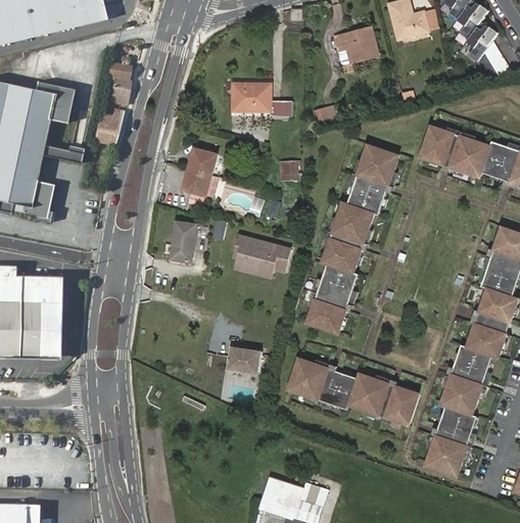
[(97,0),(0,0),(0,48),(102,26),(97,0)]
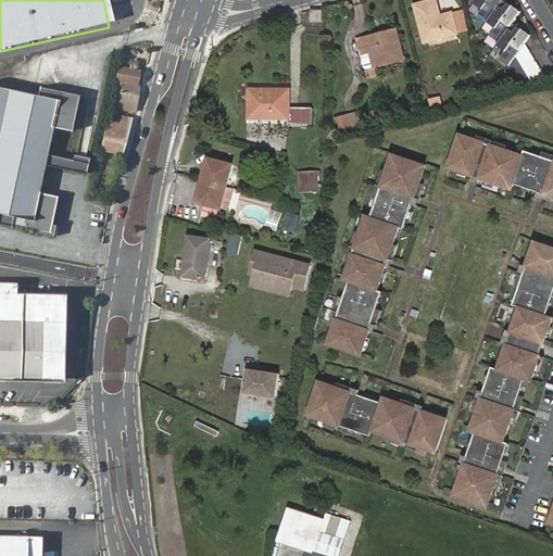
[(473,0),(473,2),(480,8),(476,14),(494,27),(489,36),(498,42),(495,46),(504,51),(499,60),(506,65),(527,36),(511,24),(519,12),(501,0),(473,0)]
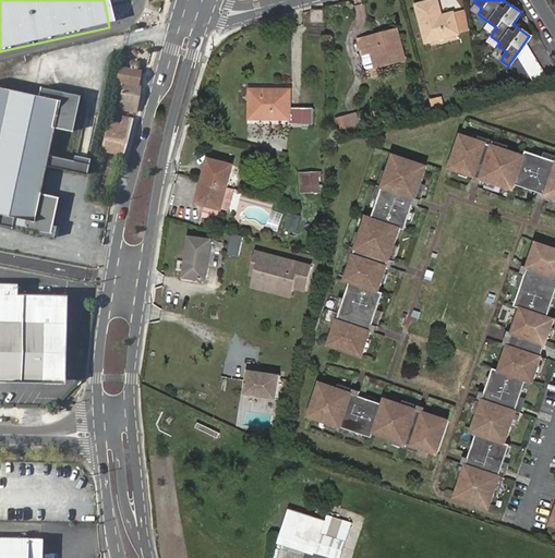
[(439,23),(438,17),(434,1),(414,7),(423,44),(434,41),(433,38),(443,36),(443,39),(456,36),(453,20),(439,23)]
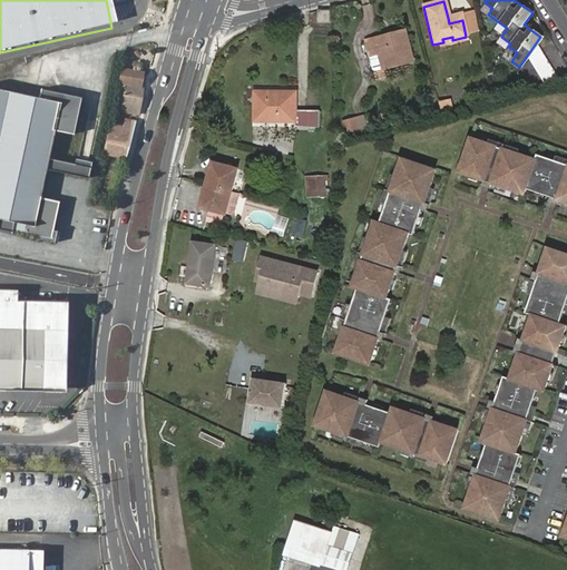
[(319,10),(319,22),(329,22),(330,10),(319,10)]
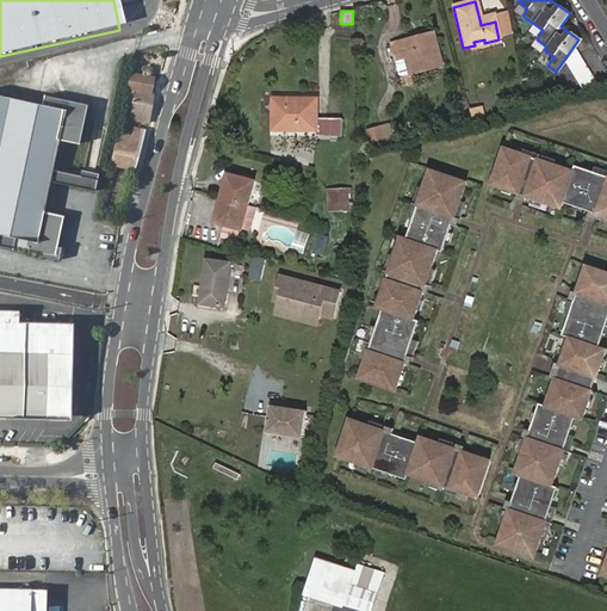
[(526,31),(536,38),(540,30),(532,24),(526,31)]
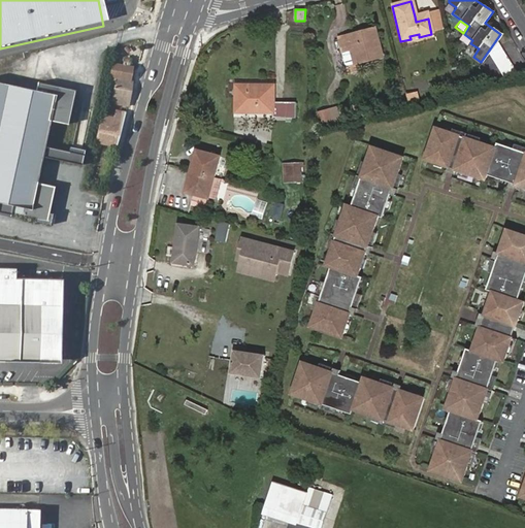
[(349,36),(338,39),(341,53),(350,51),(353,51),(356,65),(382,58),(375,33),(360,36),(359,33),(349,35),(349,36)]
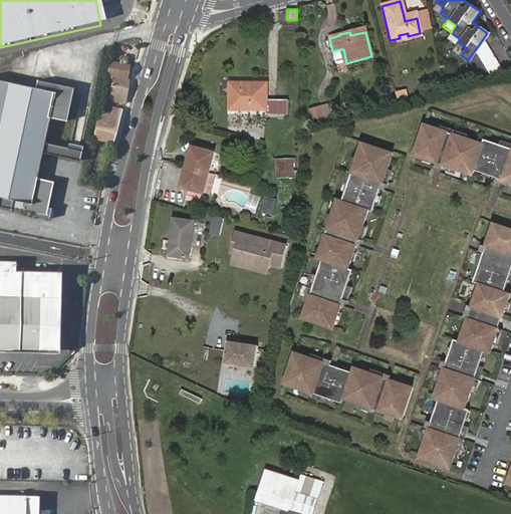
[(122,104),(125,91),(128,80),(124,80),(126,65),(106,61),(103,77),(111,79),(110,86),(103,84),(100,95),(107,97),(107,100),(122,104)]
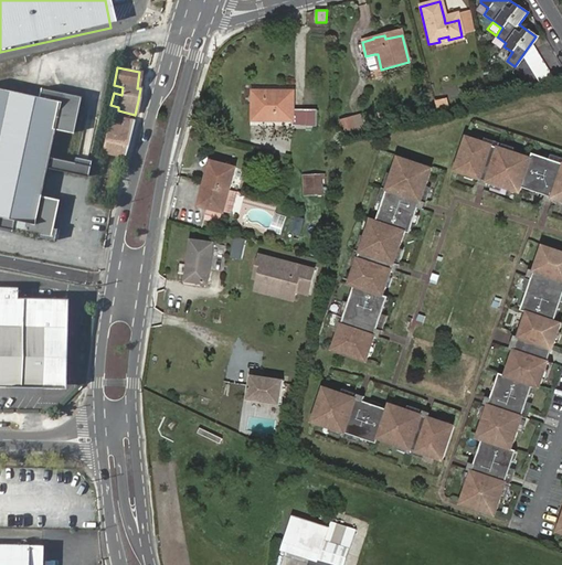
[(0,216),(11,219),(9,226),(46,235),(55,199),(36,194),(52,128),(72,131),(80,95),(40,86),(38,96),(0,87),(0,216)]
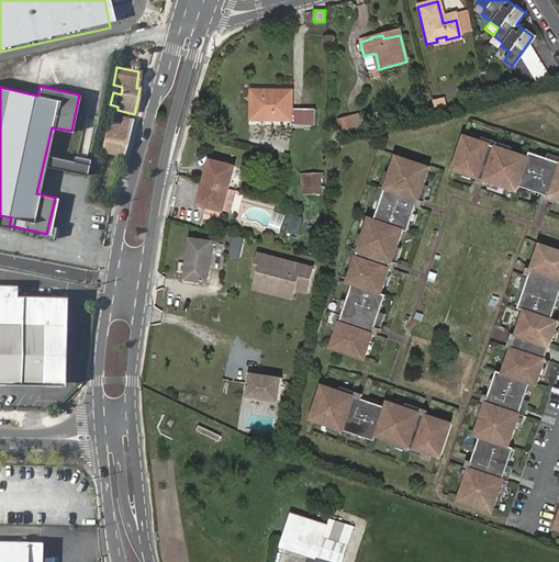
[(304,126),(303,110),(290,110),(290,91),(250,92),(250,120),(290,121),(290,126),(304,126)]
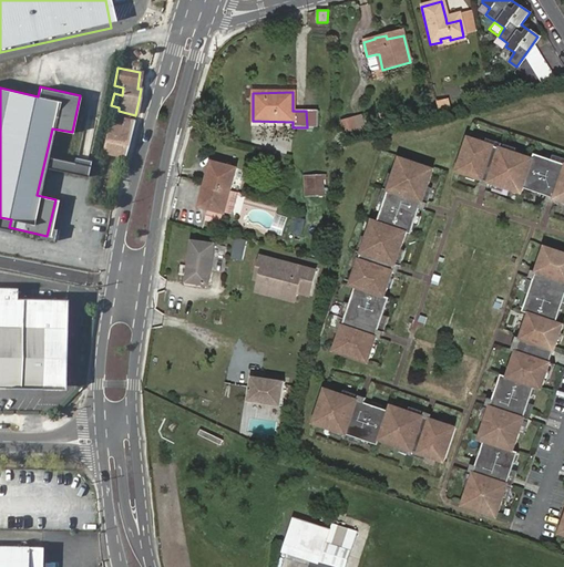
[(434,101),(438,112),(448,109),(444,99),(434,101)]
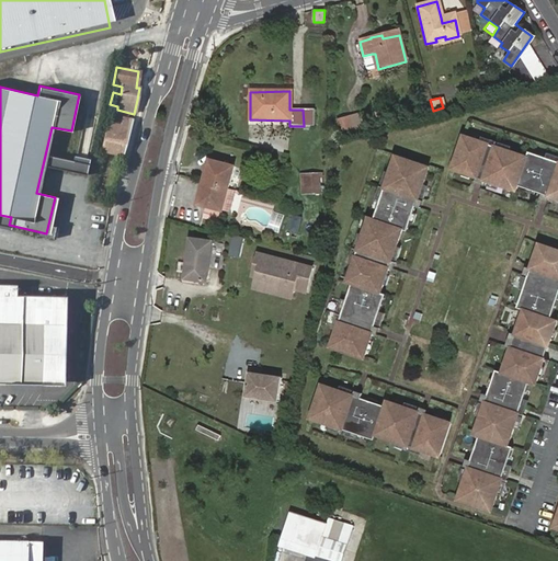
[(336,118),(340,134),(353,130),(349,114),(336,118)]
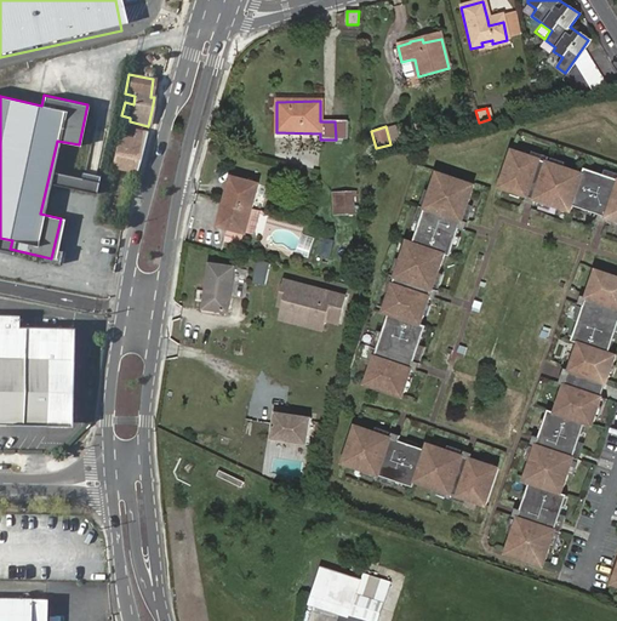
[(133,172),(143,134),(133,131),(131,138),(116,136),(109,167),(133,172)]
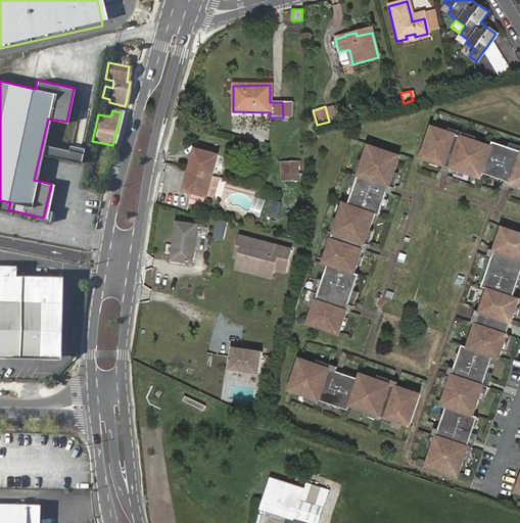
[(519,184),(519,149),(518,151),(512,149),(513,147),(506,145),(505,147),(497,144),(498,142),(489,140),(487,144),(458,135),(457,137),(451,135),(452,133),(444,130),(443,132),(435,129),(436,128),(428,126),(418,156),(426,159),(427,157),(435,159),(434,161),(441,164),(446,150),(439,147),(440,145),(467,153),(466,156),(453,152),(447,165),(477,176),(479,171),(487,174),(488,172),(495,175),(495,177),(503,179),(507,164),(501,162),(502,159),(519,164),(519,169),(513,167),(509,181),(519,184)]
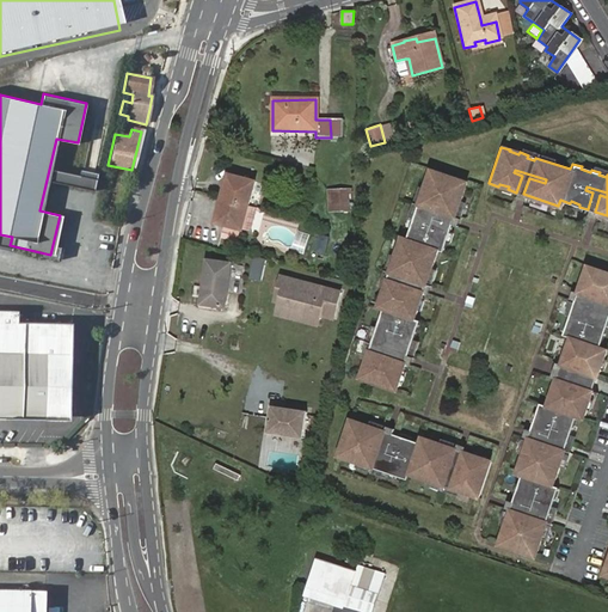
[(455,218),(467,183),(430,171),(418,206),(421,207),(418,214),(416,213),(413,221),(416,221),(412,232),(411,231),(407,240),(401,238),(391,274),(392,274),(390,281),(388,281),(385,289),(387,289),(384,299),(382,299),(379,308),(385,310),(373,346),(375,346),(373,353),(370,353),(368,360),(370,361),(367,371),(364,371),(362,379),(399,391),(401,381),(399,380),(403,372),(405,372),(407,363),(391,357),(388,366),(385,365),(395,334),(399,335),(393,352),(410,356),(421,322),(416,319),(418,310),(417,310),(419,300),(422,300),(424,292),(409,287),(405,294),(403,293),(412,262),(416,263),(410,280),(427,286),(438,250),(444,252),(447,243),(444,242),(448,232),(450,233),(453,225),(436,219),(434,227),(431,226),(441,195),(444,196),(438,212),(455,218)]
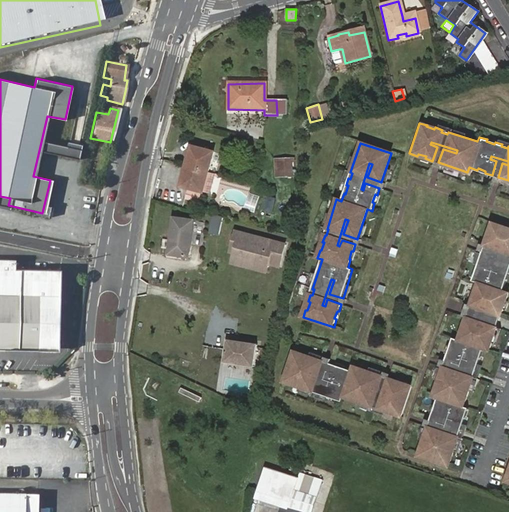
[(184,167),(206,173),(211,153),(194,148),(191,159),(187,158),(184,167)]
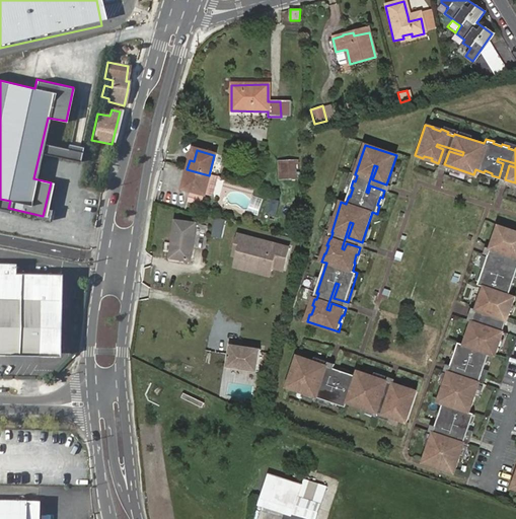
[(276,178),(296,178),(297,159),(277,158),(276,178)]
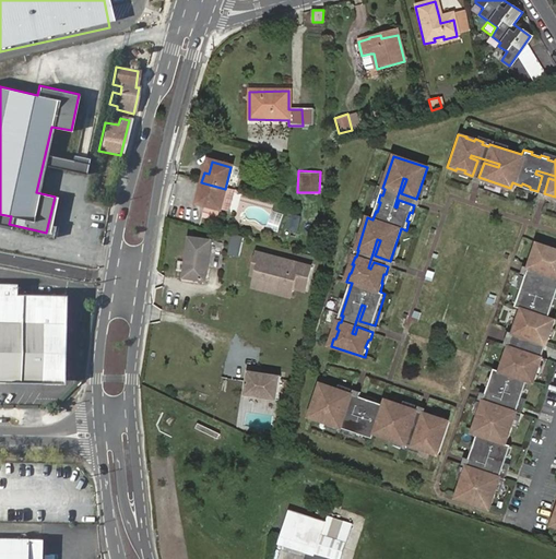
[(200,206),(219,212),(225,189),(201,182),(198,192),(203,193),(200,206)]
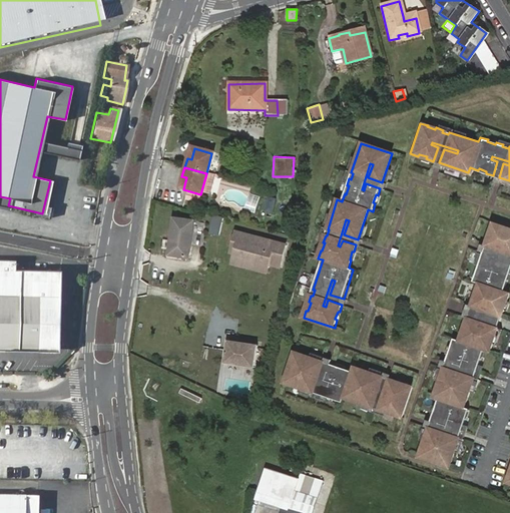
[(218,234),(221,216),(211,214),(208,233),(218,234)]
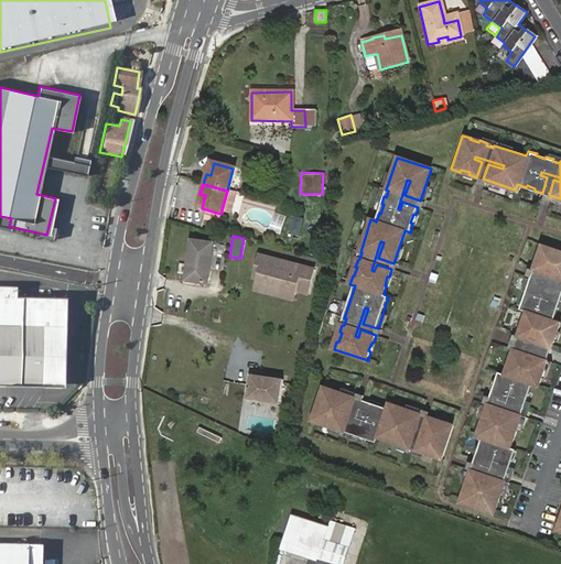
[(190,240),(184,281),(205,283),(211,243),(190,240)]
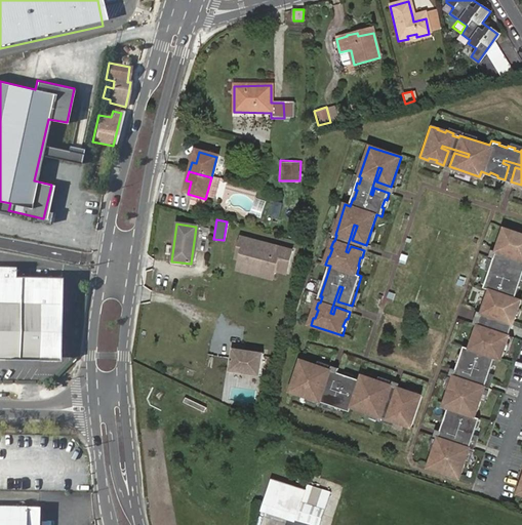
[(521,234),(503,229),(500,237),(503,237),(499,245),(497,245),(495,252),(509,256),(512,250),(514,250),(506,278),(503,277),(508,263),(493,258),(483,288),(488,289),(485,297),(487,298),(485,307),(483,306),(480,313),(494,318),(496,311),(499,312),(497,319),(512,324),(514,317),(512,316),(515,308),(517,309),(519,300),(515,298),(521,275),(521,234)]
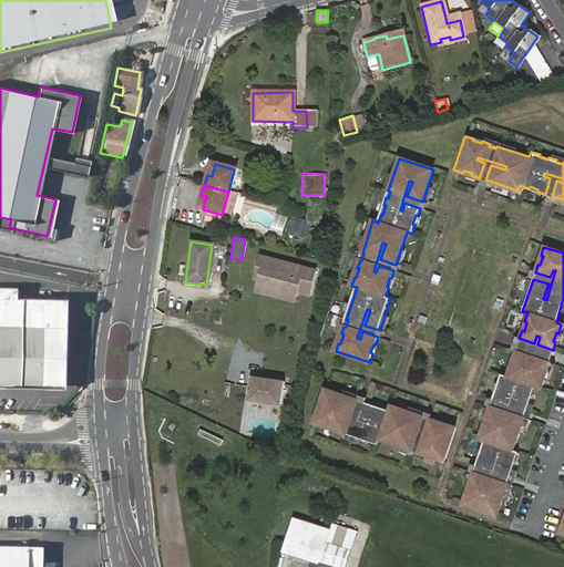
[(317,269),(258,254),(250,280),(256,281),(253,294),(295,303),(297,295),(309,298),(317,269)]
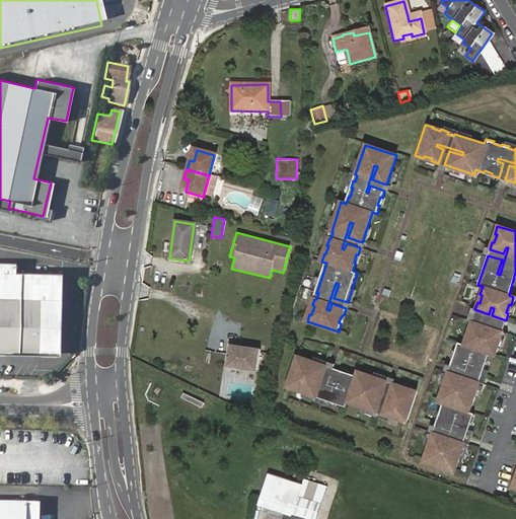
[(0,352),(37,354),(40,351),(40,348),(57,349),(57,275),(10,275),(10,265),(0,264),(0,352)]
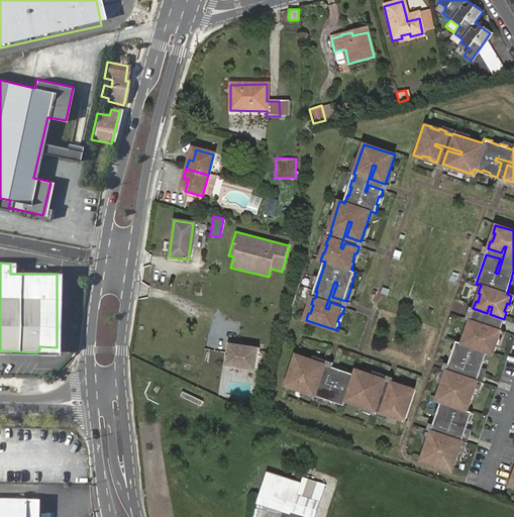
[(484,324),(470,319),(468,326),(469,327),(467,334),(465,334),(461,342),(456,340),(454,348),(456,349),(453,357),(451,356),(449,364),(464,369),(466,362),(469,363),(459,389),(456,388),(461,374),(447,370),(437,399),(442,401),(440,409),(441,409),(439,418),(437,417),(435,424),(448,429),(451,422),(453,423),(445,449),(442,448),(447,434),(433,430),(423,459),(454,470),(464,440),(463,439),(464,433),(466,434),(469,427),(467,427),(469,419),(471,419),(474,411),(469,410),(479,380),(477,380),(479,374),(481,374),(483,367),(481,367),(484,358),(486,358),(488,350),(493,352),(495,344),(494,343),(496,336),(498,336),(500,329),(487,325),(484,331),(481,330),(484,324)]
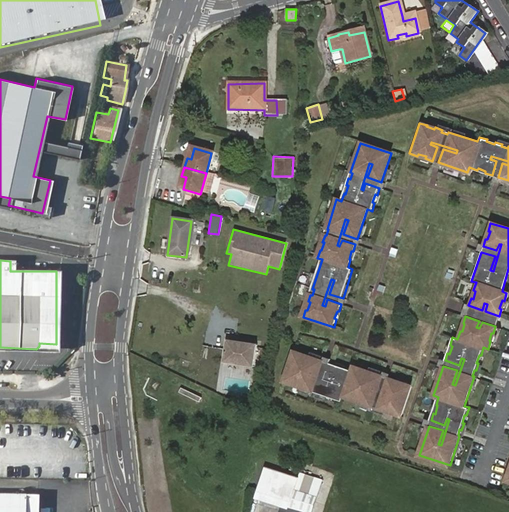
[(252,365),(254,342),(224,338),(222,361),(252,365)]
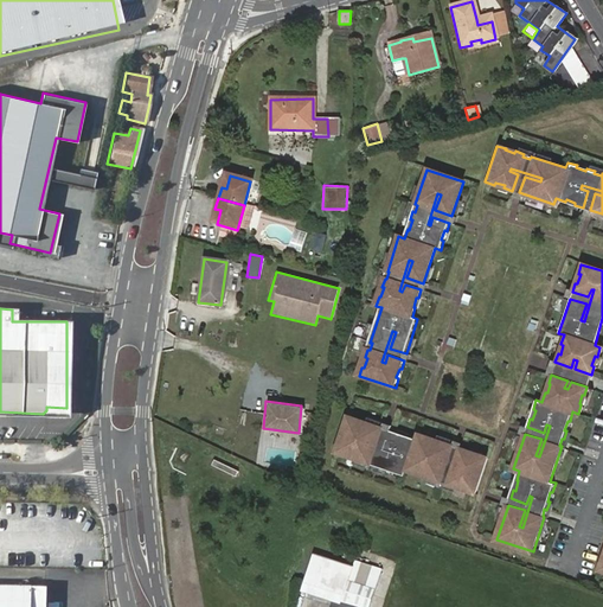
[(383,428),(348,417),(337,453),(371,465),(372,462),(378,465),(378,467),(386,470),(386,467),(396,471),(396,473),(405,475),(406,471),(442,481),(442,479),(449,481),(448,484),(457,487),(457,485),(467,487),(466,490),(475,493),(488,457),(479,454),(478,455),(468,453),(468,451),(461,448),(455,464),(463,467),(462,470),(431,460),(431,457),(448,461),(454,446),(418,434),(417,440),(408,436),(406,439),(397,435),(398,433),(390,430),(385,447),(392,449),(391,453),(360,442),(361,440),(378,445),(383,428)]
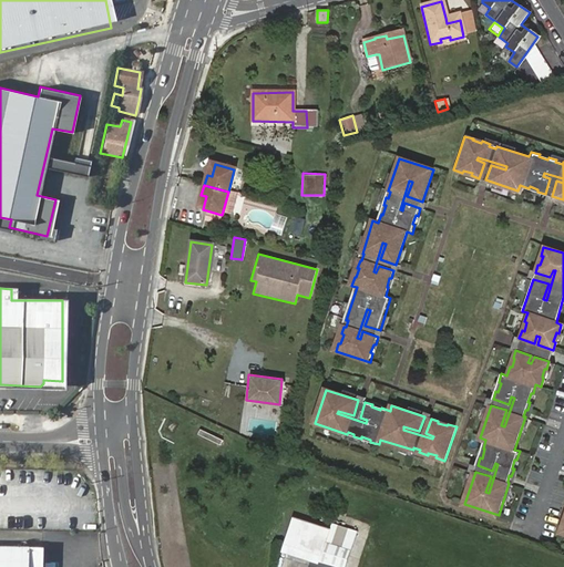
[(68,473),(55,473),(55,488),(68,488),(68,473)]
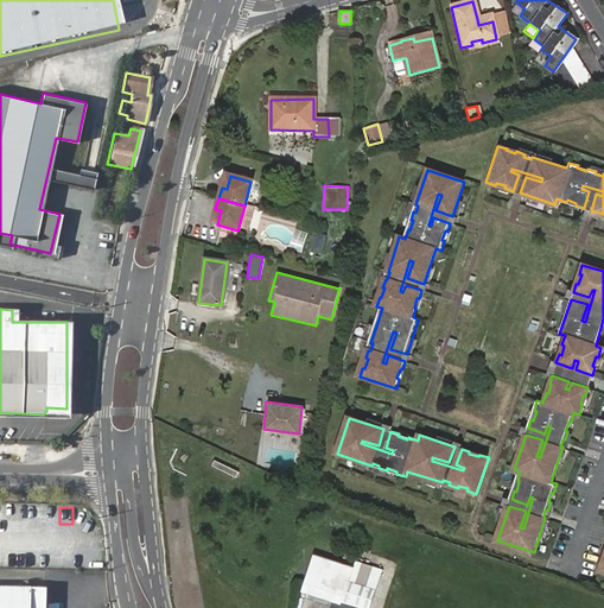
[(351,567),(312,555),(300,593),(339,605),(351,567)]
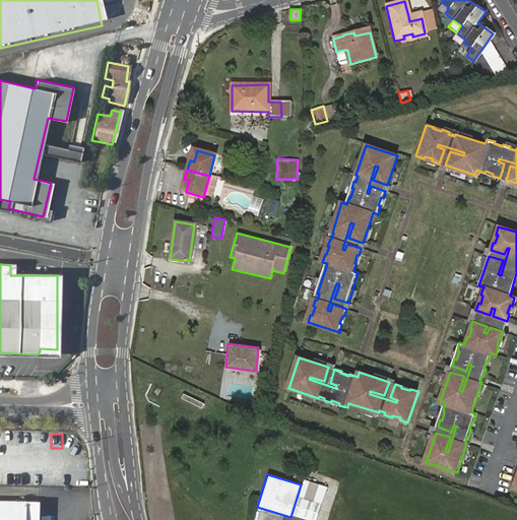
[(303,479),(301,484),(291,517),(289,519),(315,519),(325,486),(303,479)]
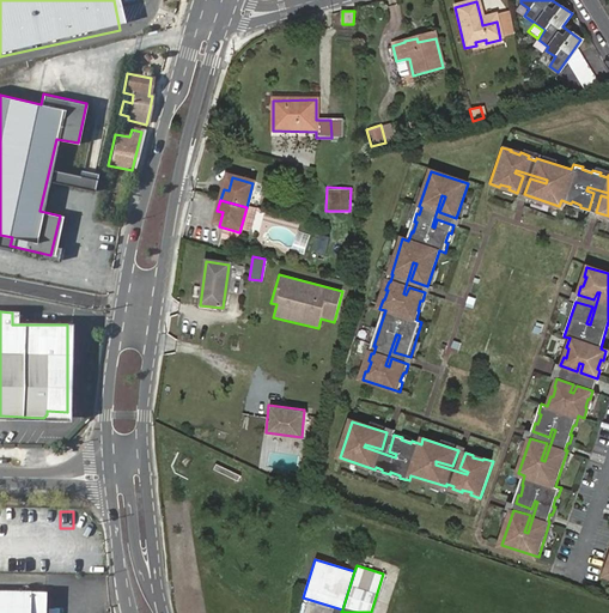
[(42,612),(43,592),(0,589),(0,612),(42,612)]
